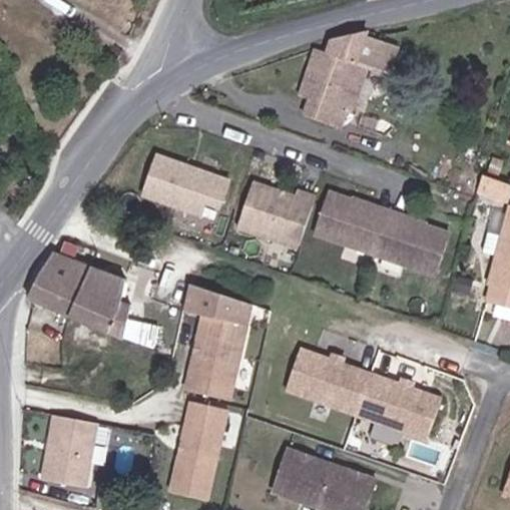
[(367,67),(378,40),(362,34),(363,30),(328,37),(324,51),(312,47),(296,93),(306,96),(299,113),(329,124),(334,106),(337,107),(348,76),(360,80),(365,66),(367,67)]
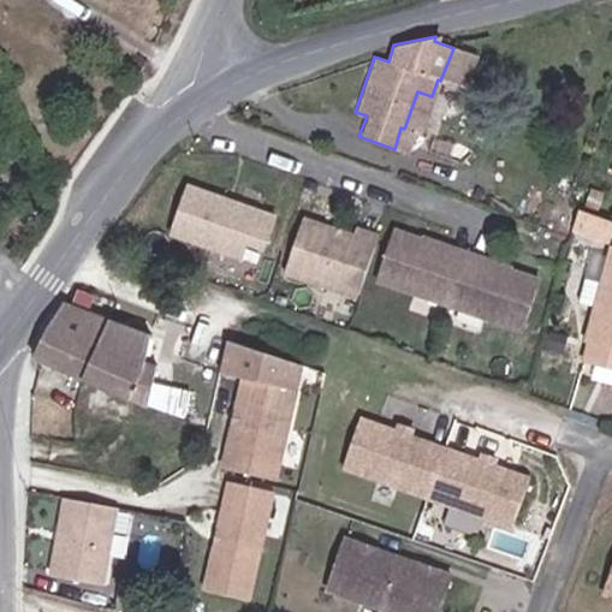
[(474,54),(453,48),(440,81),(462,89),(474,54)]
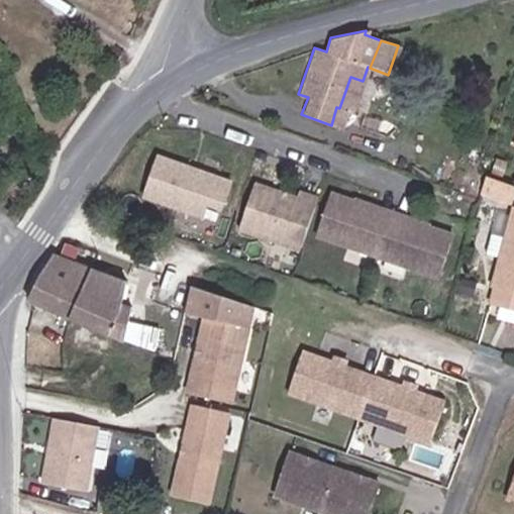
[(352,113),(363,81),(350,77),(339,108),(344,110),(352,113)]
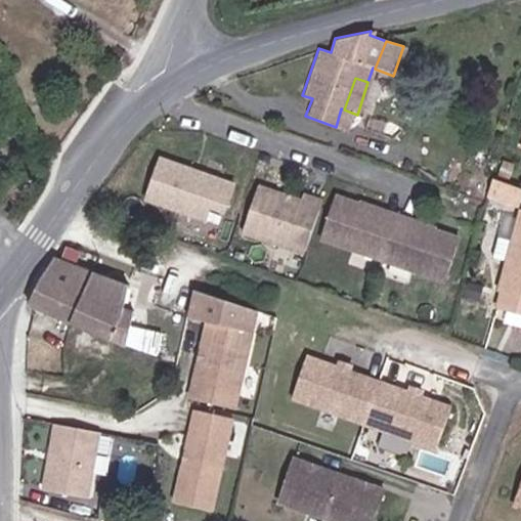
[(341,109),(336,127),(344,129),(349,112),(344,110),(341,109)]
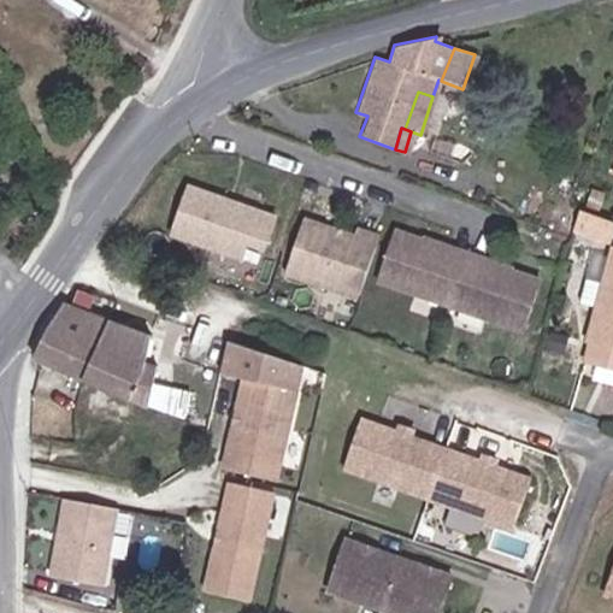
[(263,248),(275,218),(188,187),(171,234),(240,258),(246,241),(263,248)]
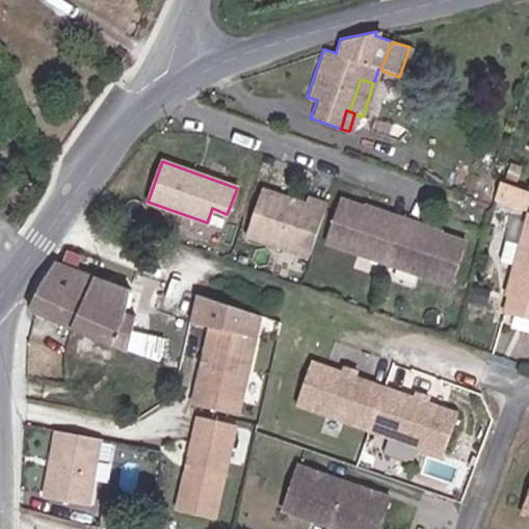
[(493,197),(523,208),(528,190),(498,179),(493,197)]
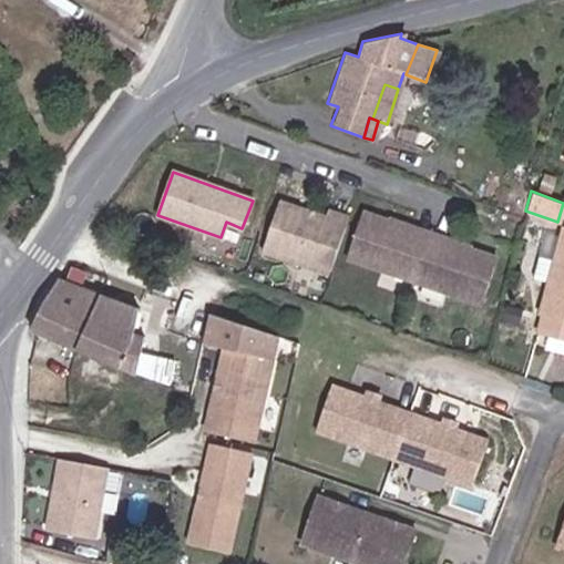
[(328,273),(347,216),(329,209),(327,219),(279,204),(263,252),(328,273)]
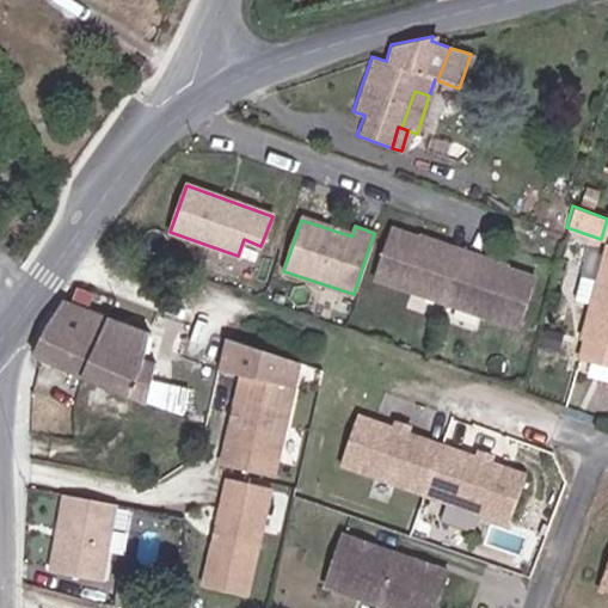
[(517,326),(535,277),(391,226),(373,274),(517,326)]
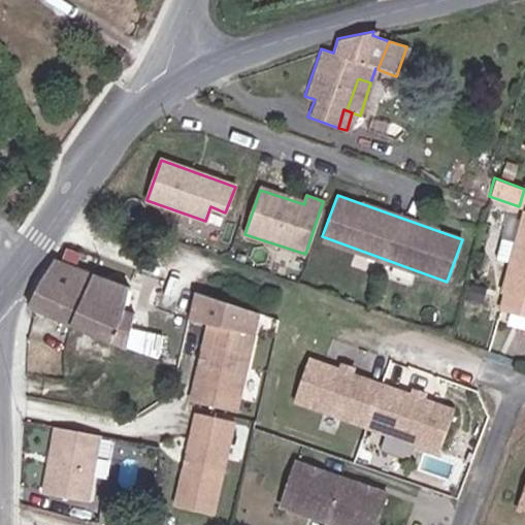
[(500,288),(524,296),(524,210),(523,210),(500,288)]
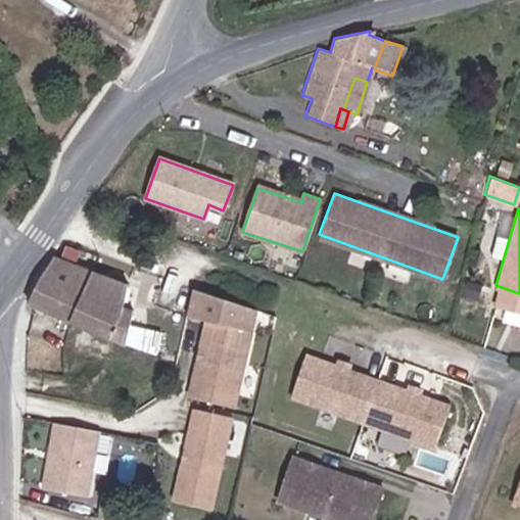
[(125,282),(51,254),(32,288),(26,300),(107,338),(117,304),(125,282)]
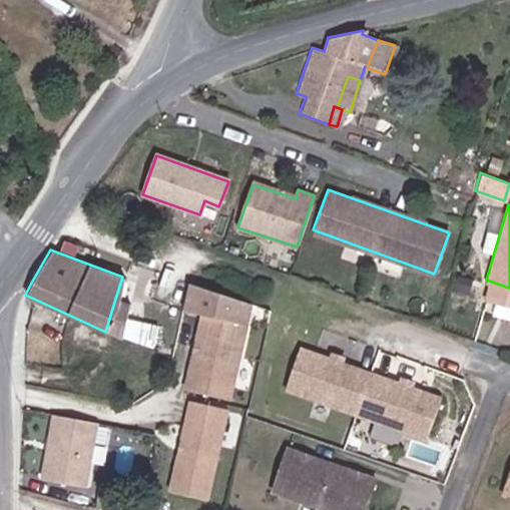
[(185,390),(229,398),(242,323),(199,314),(185,390)]
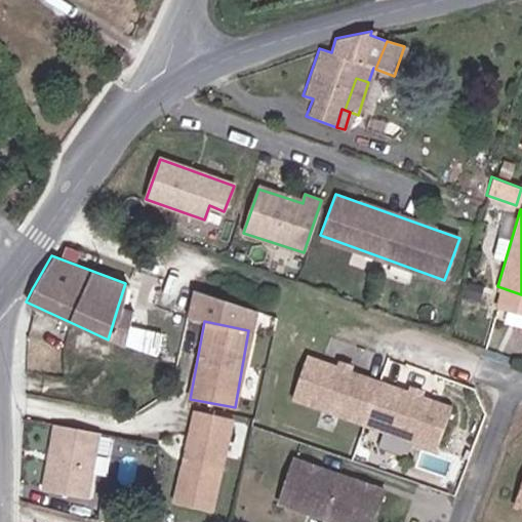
[(292,397),(437,448),(450,406),(308,356),(292,397)]
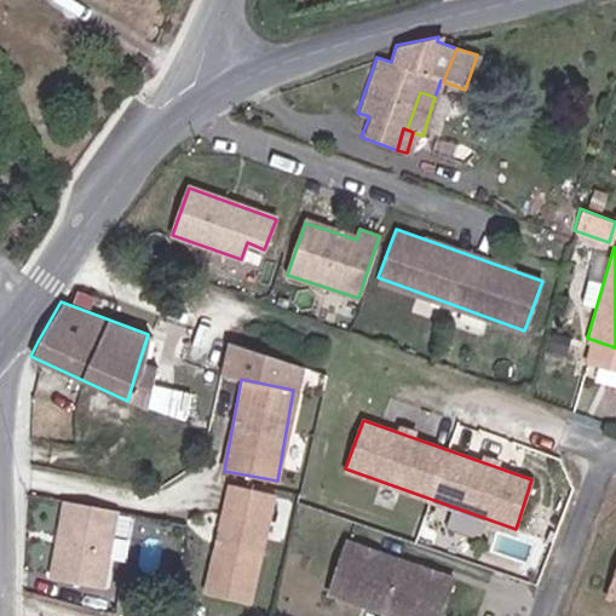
[(213,594),(257,602),(275,495),(232,488),(213,594)]
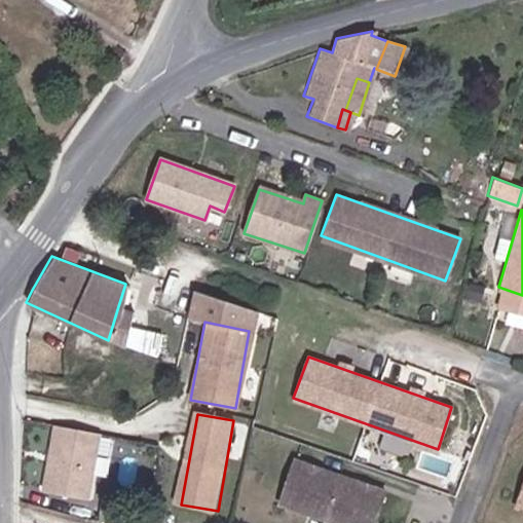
[(82,431),(49,424),(37,490),(70,496),(82,431)]
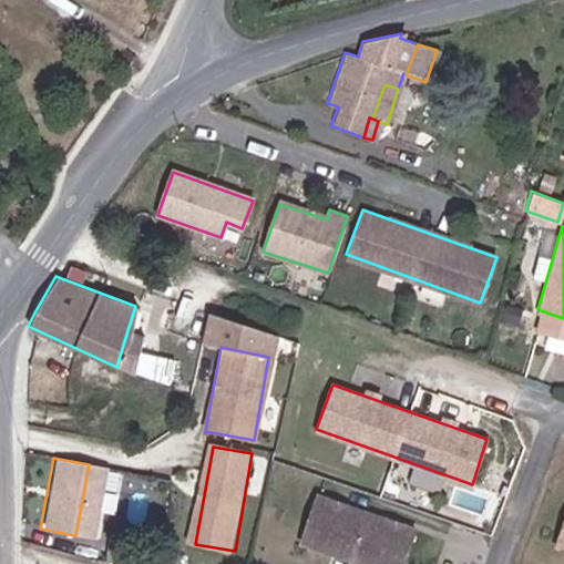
[(304,542),(352,559),(368,512),(319,496),(304,542)]
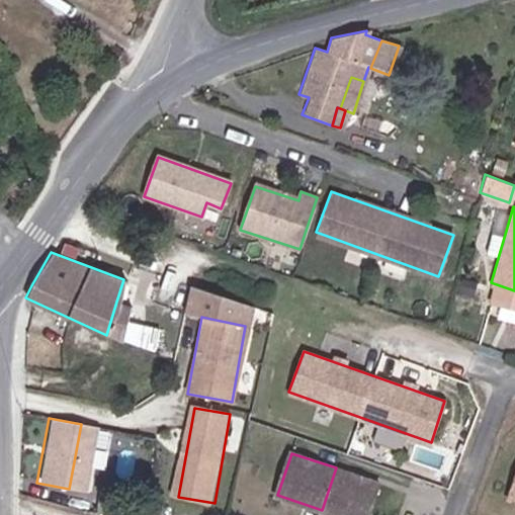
[(336,467),(322,510),(334,514),(371,514),(382,485),(336,467)]
